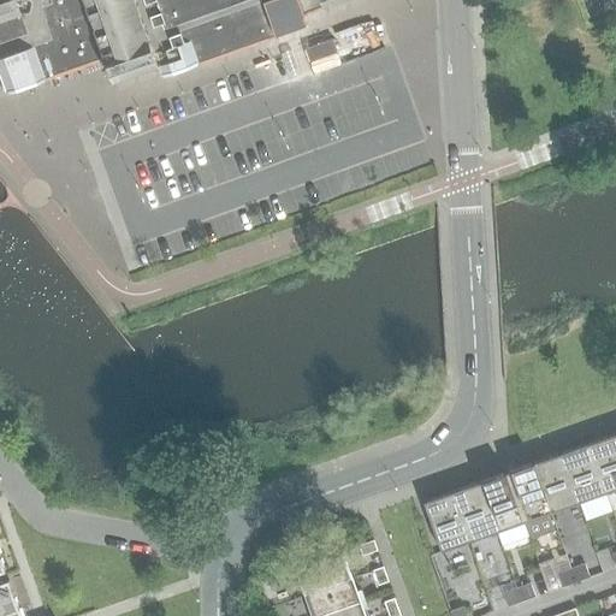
[(0,0),(0,76),(6,92),(4,92),(5,95),(10,94),(9,93),(17,90),(17,92),(21,90),(21,88),(31,84),(33,86),(36,84),(35,83),(43,81),(43,82),(47,81),(47,80),(71,70),(72,71),(76,70),(75,69),(102,59),(102,63),(105,61),(111,80),(110,81),(111,84),(157,69),(160,78),(190,67),(280,36),(294,31),(309,25),(306,16),(348,0),(0,0)]
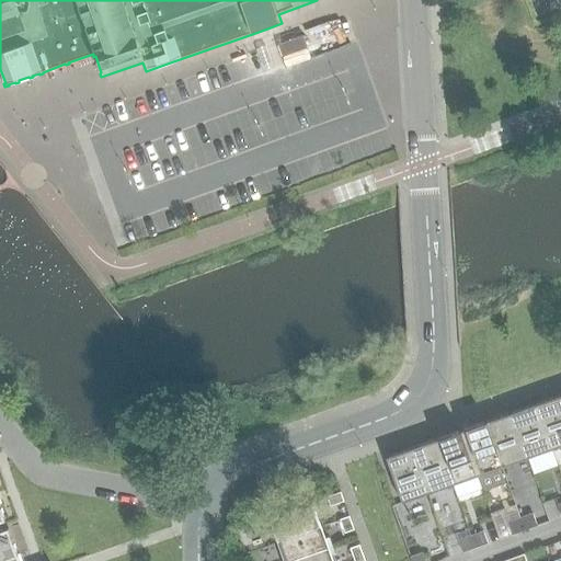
[(535,405),(551,450),(560,446),(560,399),(560,397),(535,405)]
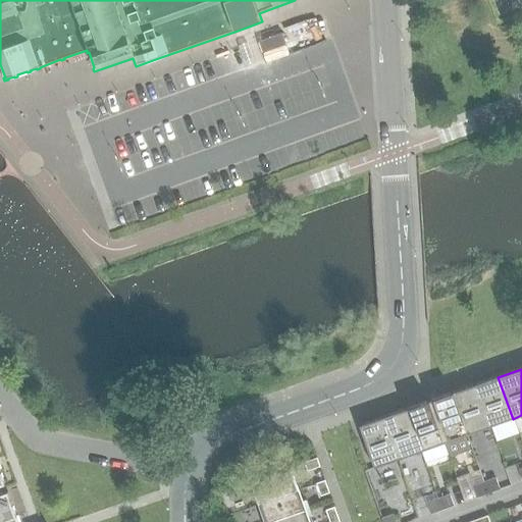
[(489,427),(513,419),(498,377),(474,385),(489,427)]
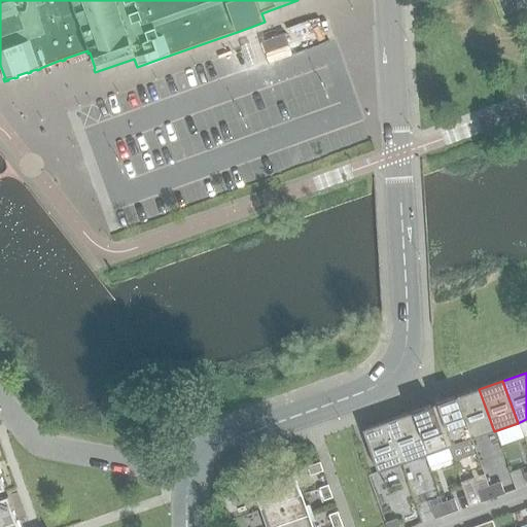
[(479,389),(456,397),(470,440),(494,431),(479,389)]
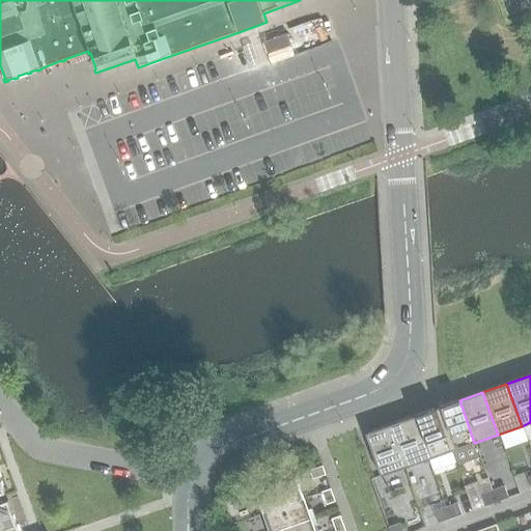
[(450,451),(474,443),(459,400),(436,409),(450,451)]
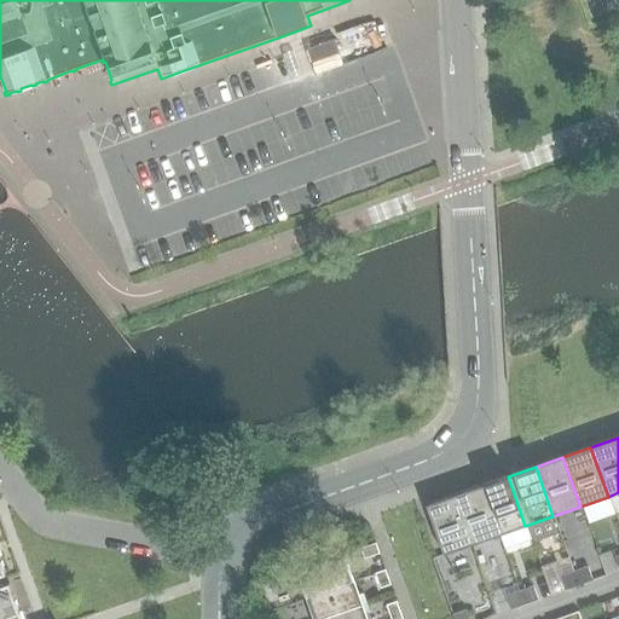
[(525,526),(508,476),(480,486),(498,536),(525,526)]
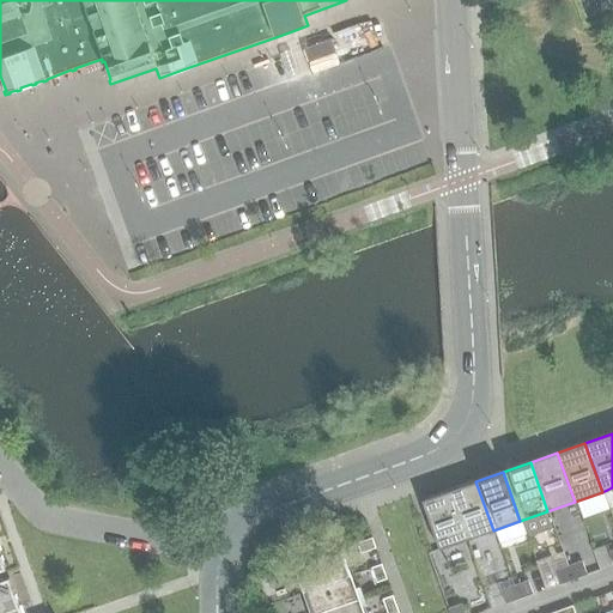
[(466,540),(493,530),(475,481),(448,491),(466,540)]
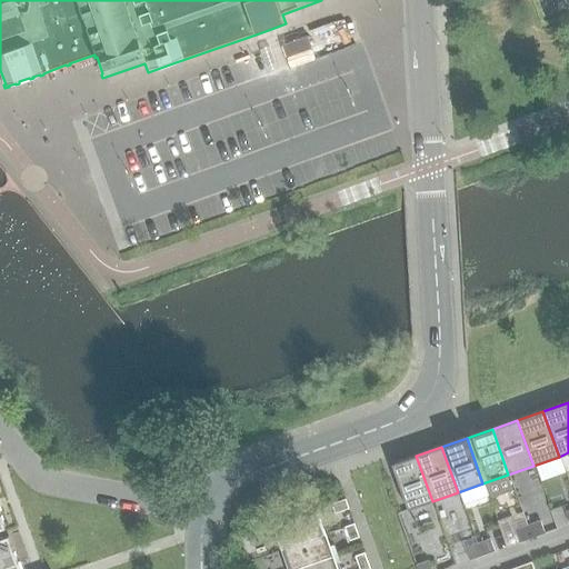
[(432,501),(416,456),(390,465),(407,510),(432,501)]
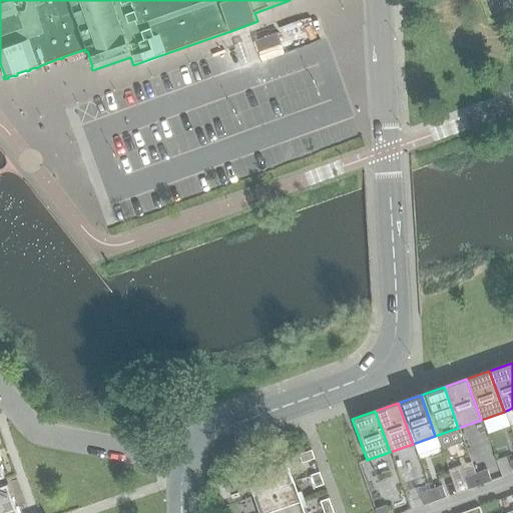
[(302,464),(314,460),(311,451),(298,455),(302,464)]
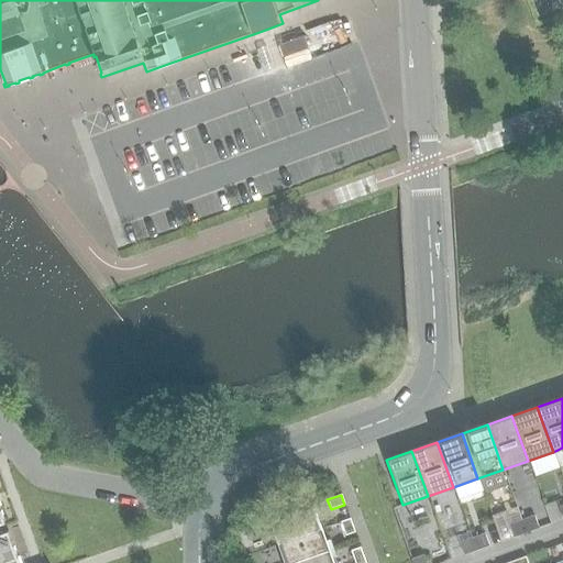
[(277,543),(320,528),(316,516),(320,514),(317,506),(313,507),(269,522),(277,543)]
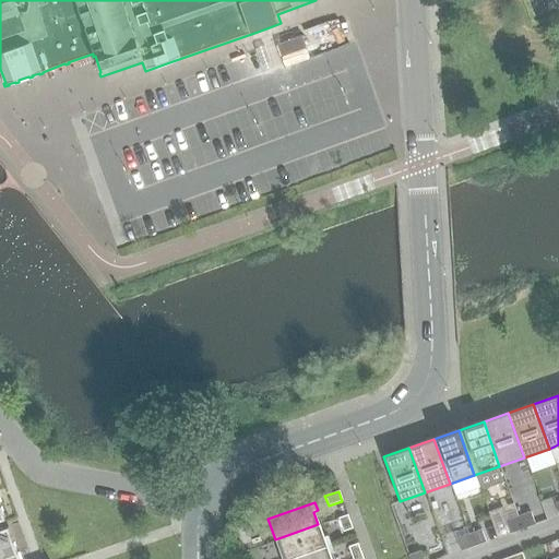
[(522,528),(534,524),(530,512),(518,516),(522,528)]
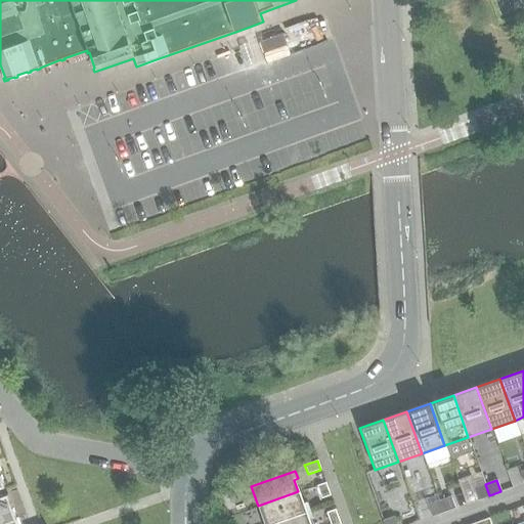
[(321,498),(330,495),(325,484),(317,487),(321,498)]
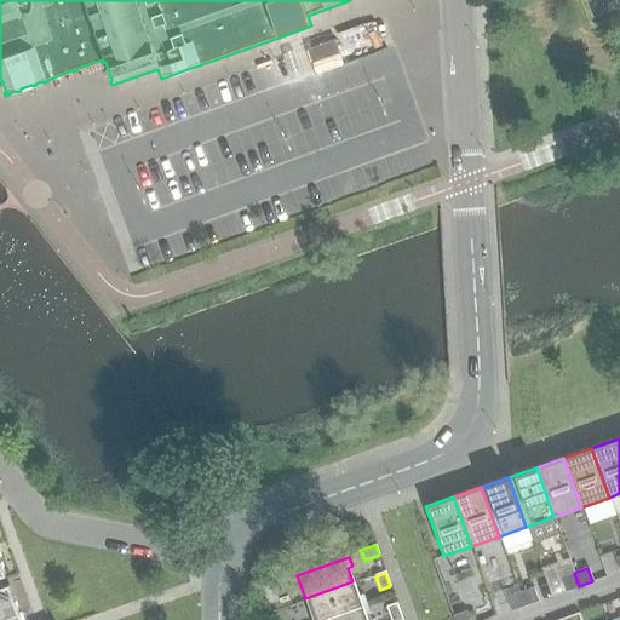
[(579,586),(574,573),(560,578),(564,592),(579,586)]
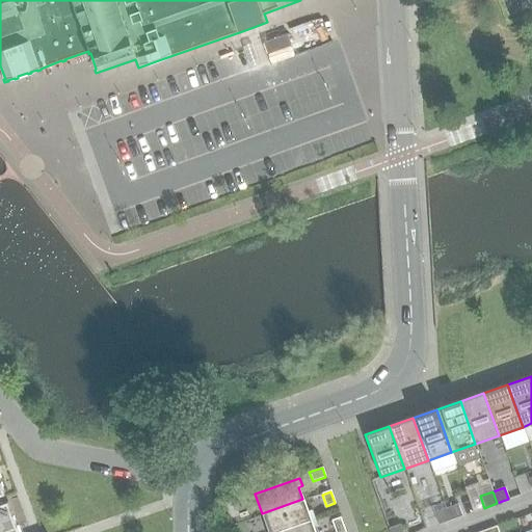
[(268,531),(274,531),(314,517),(311,509),(308,510),(302,499),(262,513),(268,531)]
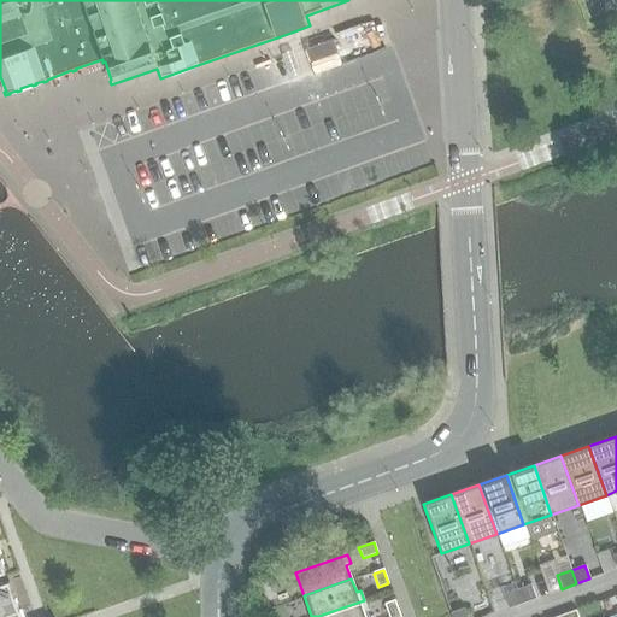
[(0,616),(18,610),(9,582),(0,585),(0,616)]
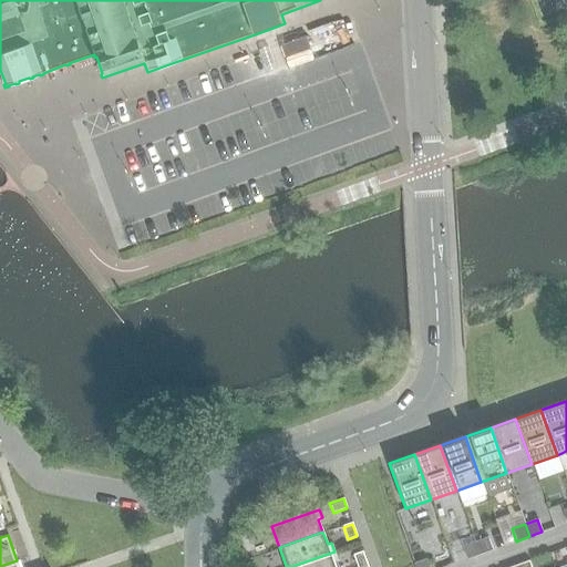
[(487,537),(474,542),(480,554),(492,549),(487,537)]
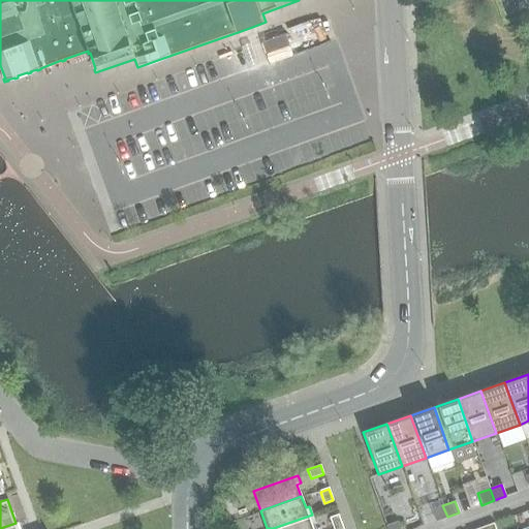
[(442,505),(431,509),(435,522),(447,517),(442,505)]
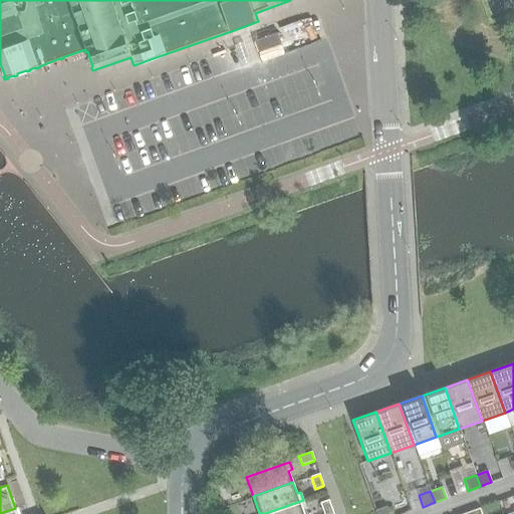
[(265,513),(304,513),(302,508),(306,507),(303,500),(265,513)]
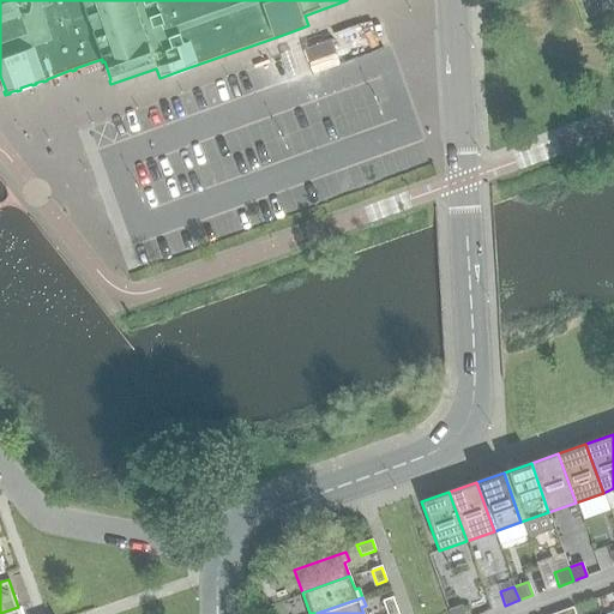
[(383,601),(386,613),(392,613),(397,612),(392,599),(383,601)]
